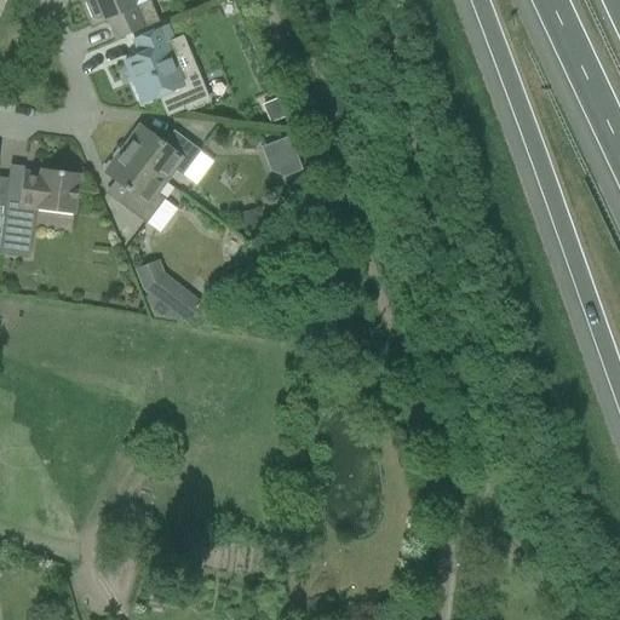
[(132,9),(128,0),(80,0),(92,27),(107,21),(109,24),(116,24),(122,39),(159,23),(149,1),(148,3),(132,9)]
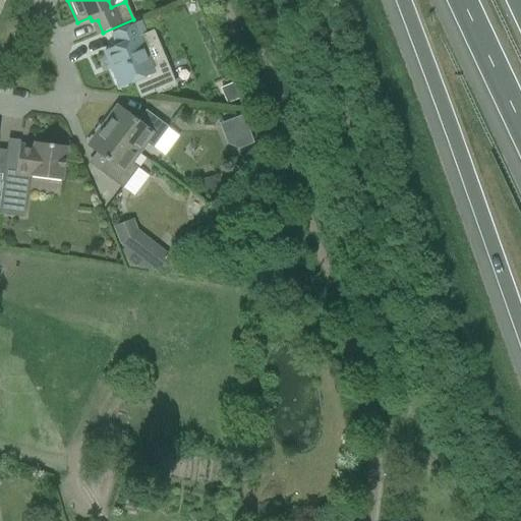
[(112,69),(119,88),(134,80),(140,97),(157,90),(158,93),(162,91),(163,93),(171,90),(170,88),(174,85),(167,67),(149,74),(143,63),(147,62),(148,58),(139,39),(146,37),(140,25),(113,37),(117,47),(105,52),(107,58),(109,57),(114,68),(112,69)]
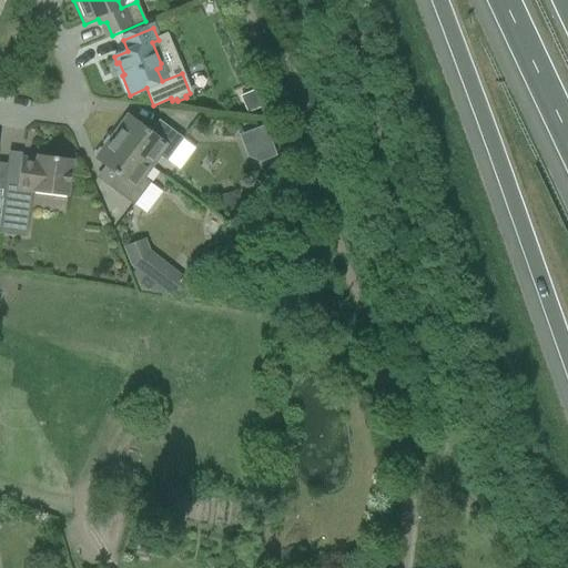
[(240,97),(247,114),(261,108),(253,90),(240,97)]
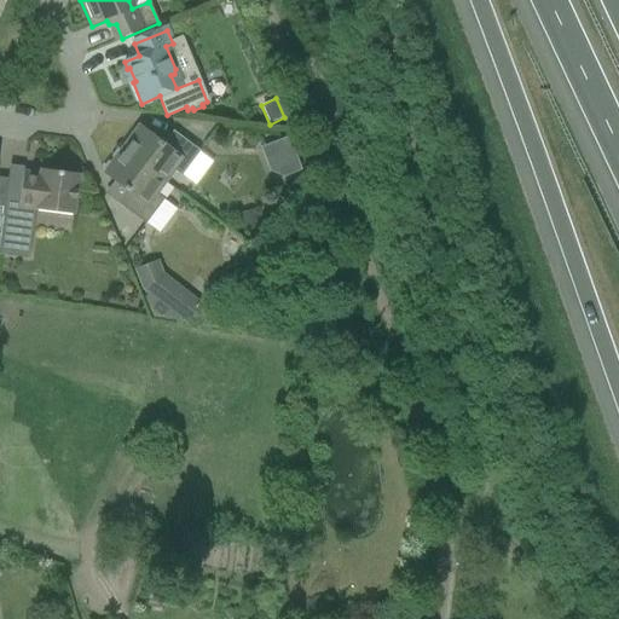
[(163,144),(140,126),(122,150),(165,183),(173,171),(181,177),(201,151),(173,131),(163,144)]
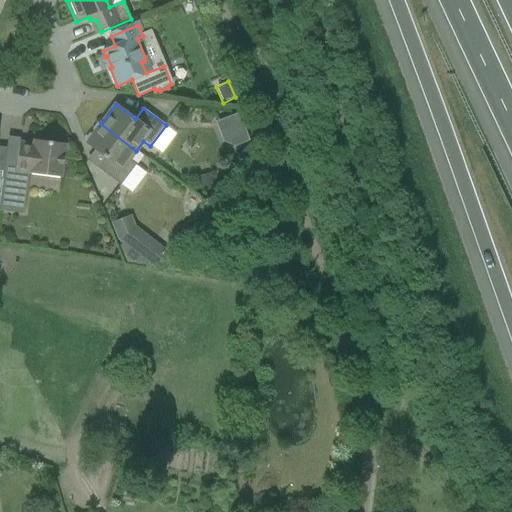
[(225,147),(248,140),(240,112),(217,119),(225,147)]
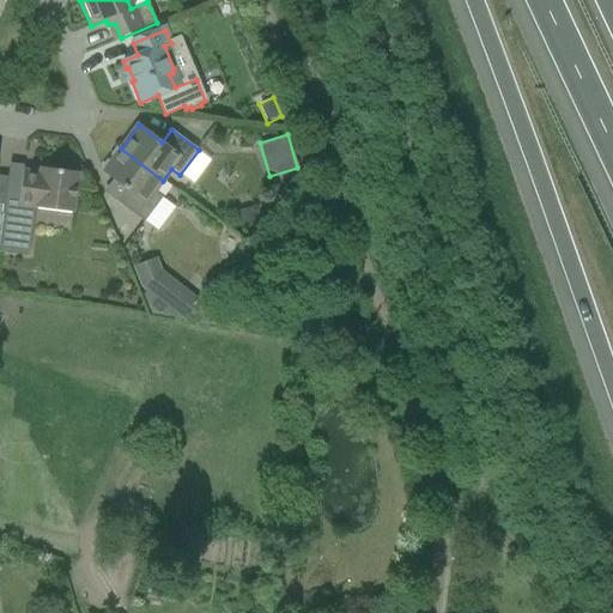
[(163,181),(121,149),(103,173),(126,189),(117,202),(144,223),(163,198),(155,192),(163,181)]
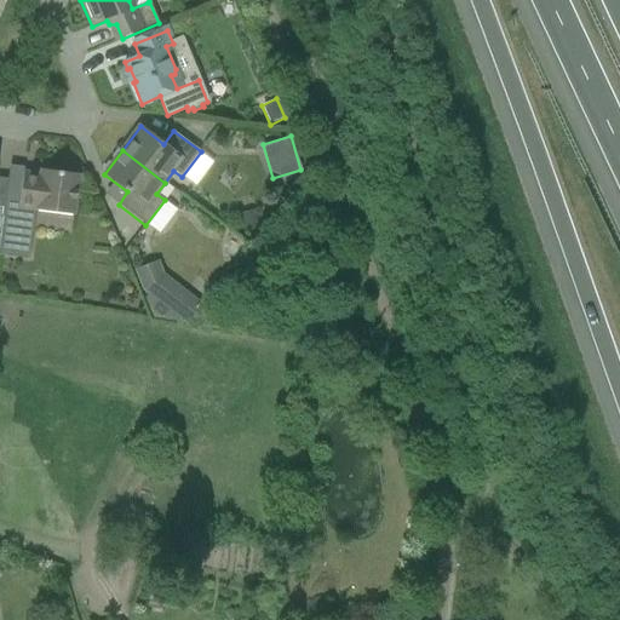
[(23,172),(19,206),(5,205),(3,217),(0,237),(0,254),(13,257),(18,208),(74,216),(79,174),(41,170),(40,174),(23,172)]
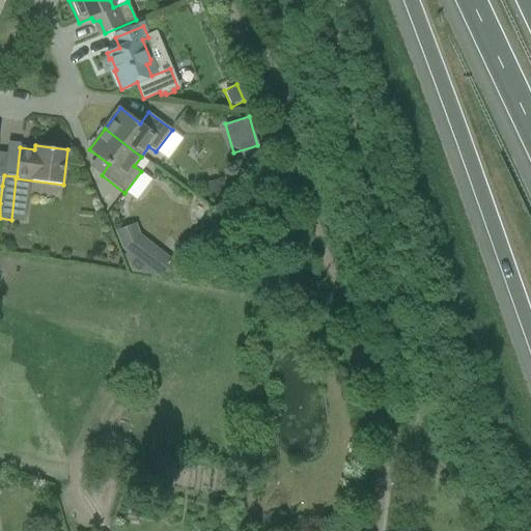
[(204,184),(210,199),(223,195),(218,179),(204,184)]
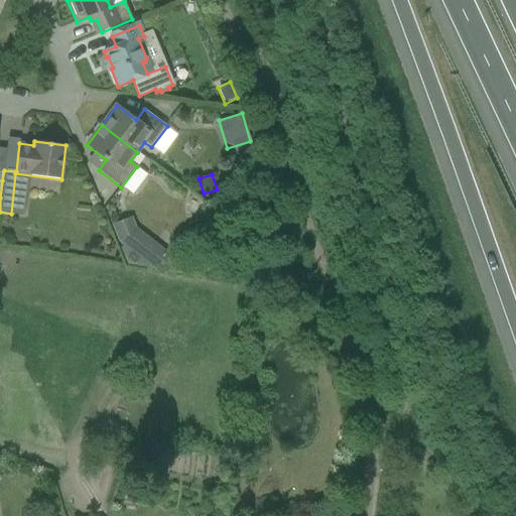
[(171,245),(124,216),(111,235),(159,264),(171,245)]
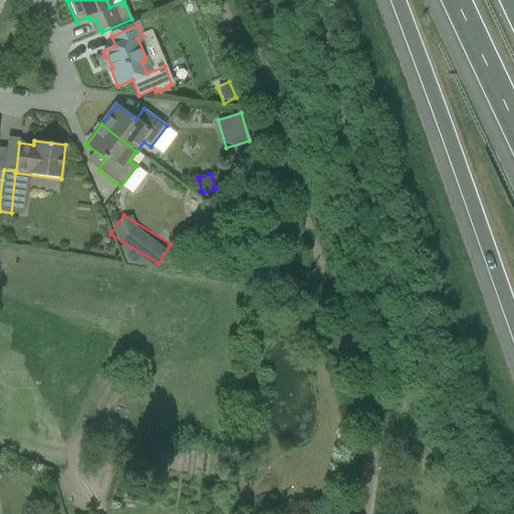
[(123,243),(122,244),(119,248),(126,264),(146,267),(148,269),(151,269),(152,267),(153,266),(123,243)]
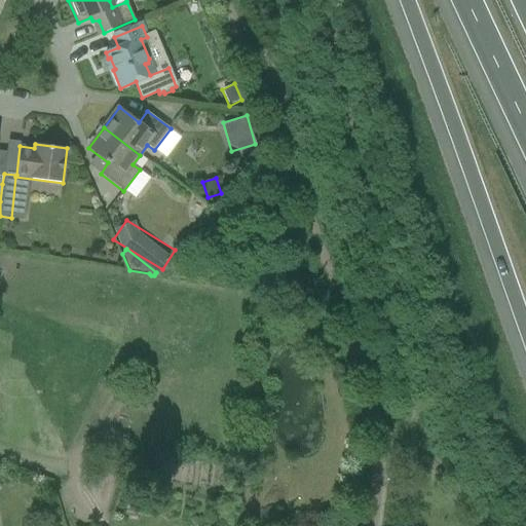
All buildings are outlined.
